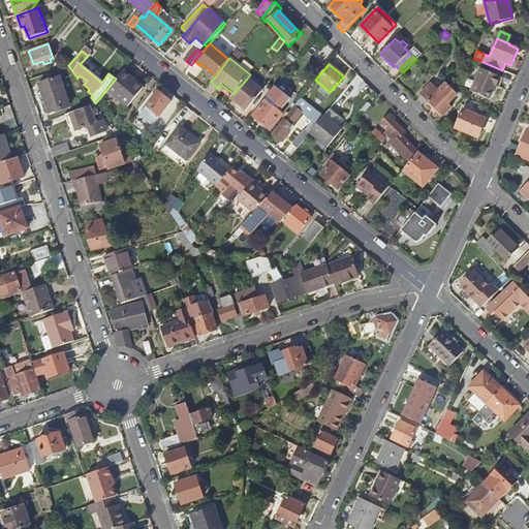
[(497,87),(501,78),(480,68),(470,91),(489,99),(495,86),(497,87)]
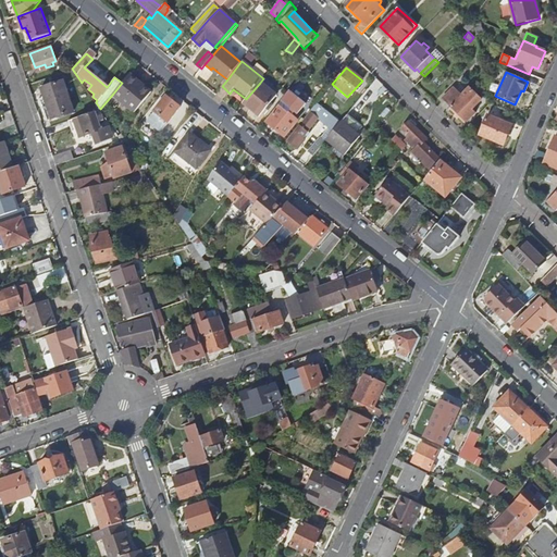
[(122,83),(113,94),(136,112),(152,93),(145,85),(143,88),(128,75),(122,83)]
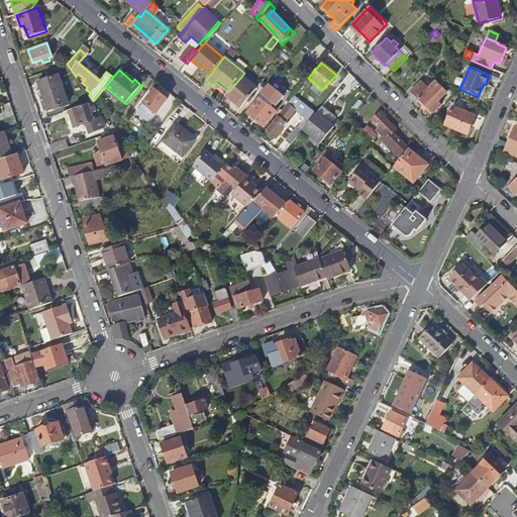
[(38,82),(48,110),(69,103),(59,74),(38,82)]
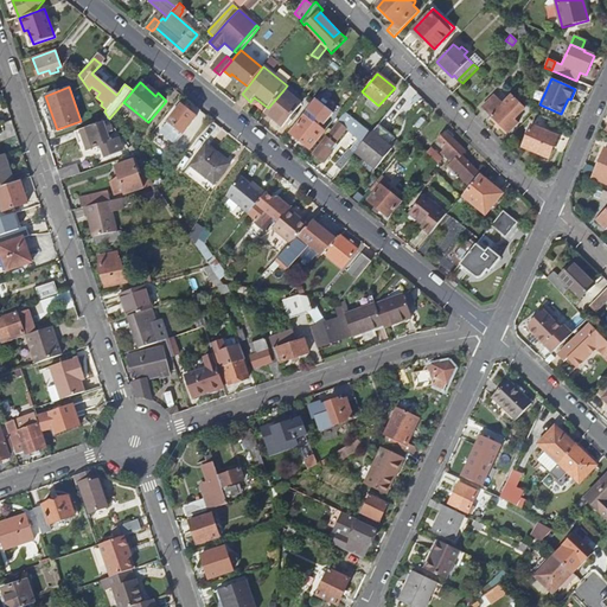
[(268,108),(264,113),(283,127),(301,104),(283,90),(268,108)]
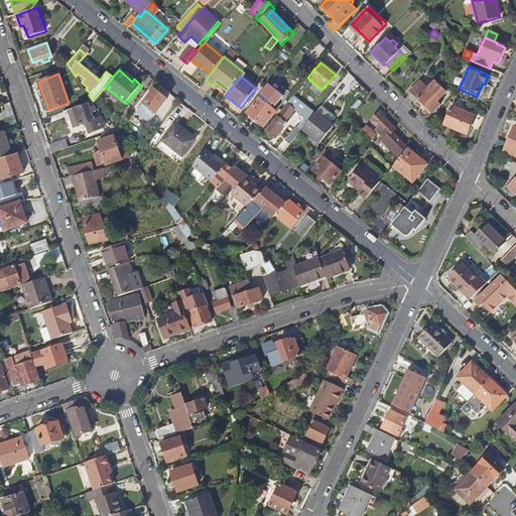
[(410,92),(432,113),(440,105),(436,102),(445,92),(433,81),(426,88),(419,82),(410,92)]
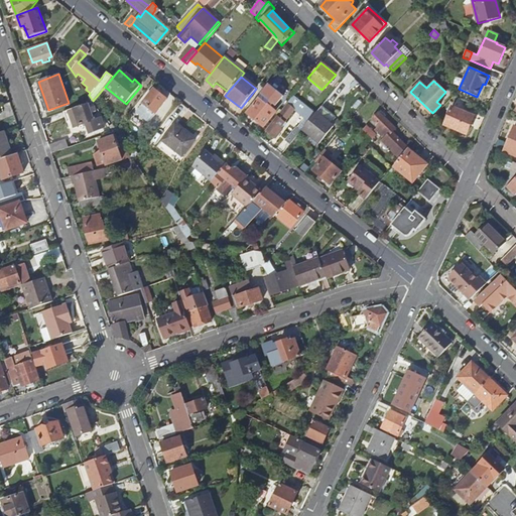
[(261,94),(269,101),(275,92),(268,86),(261,94)]
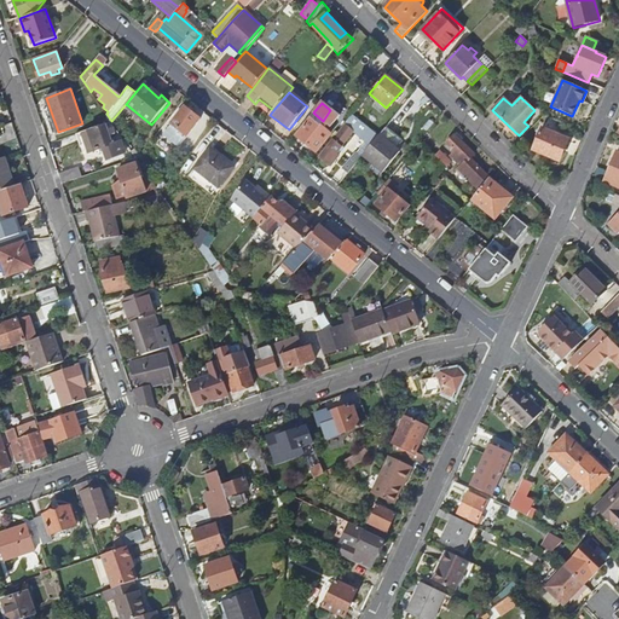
[(185,106),(172,123),(187,137),(201,120),(185,106)]
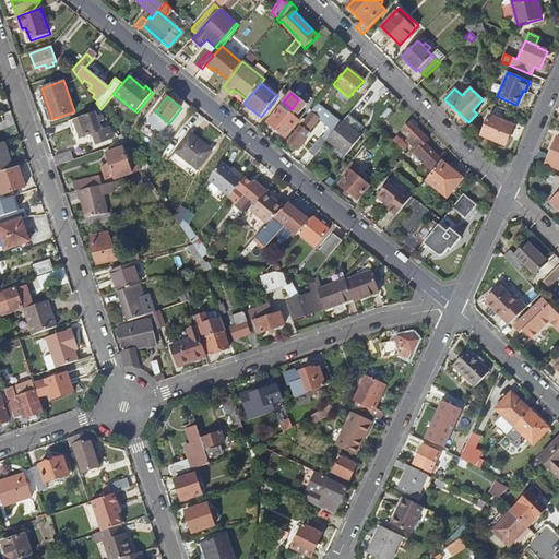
[(312,113),(288,142),(298,150),(306,140),(302,138),(319,119),(334,131),(341,123),(318,104),(311,113),(312,113)]
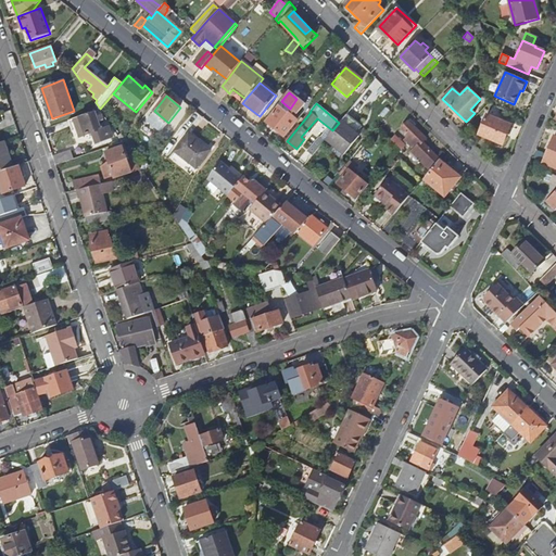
[(266,123),(283,136),(297,121),(279,106),(266,123)]
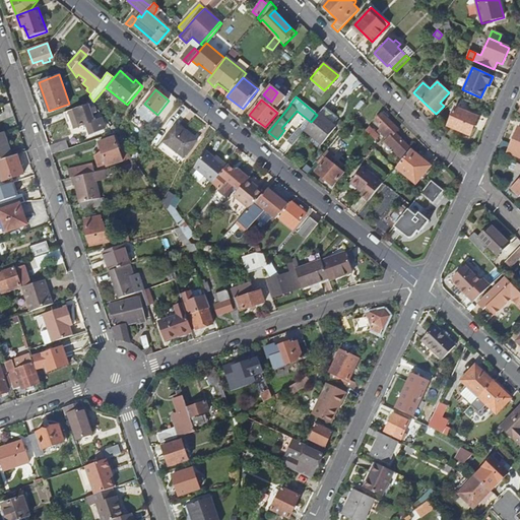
[(72,120),(75,128),(87,124),(90,134),(101,131),(103,137),(115,133),(102,114),(95,116),(96,119),(94,120),(88,104),(64,112),(68,122),(72,120)]
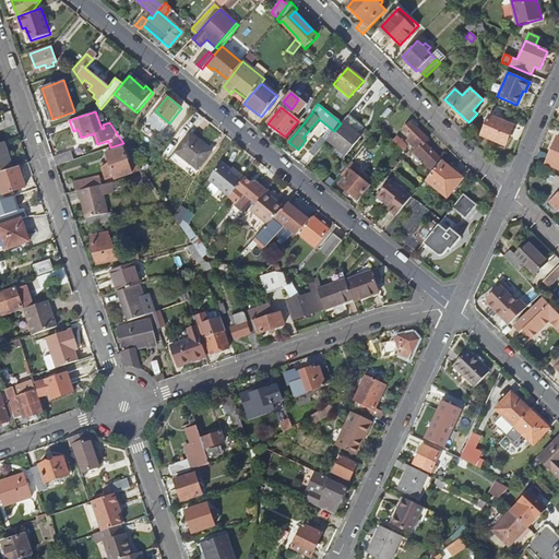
[(328,140),(346,155),(361,135),(357,133),(364,126),(348,114),(343,121),(341,123),(334,131),(328,140)]
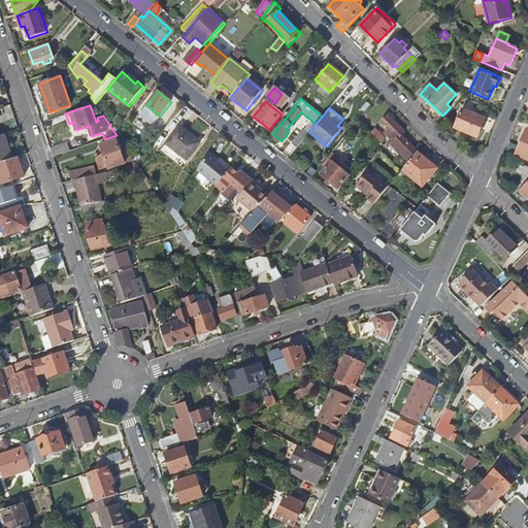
[(485,120),(462,109),(455,128),(477,137),(485,120)]
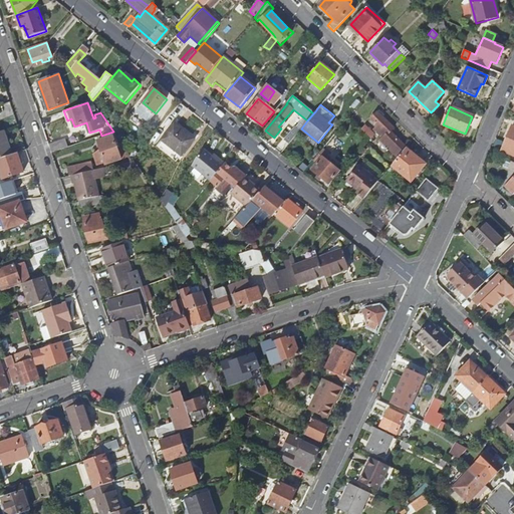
[(348,116),(370,139),(374,135),(352,111),(348,116)]
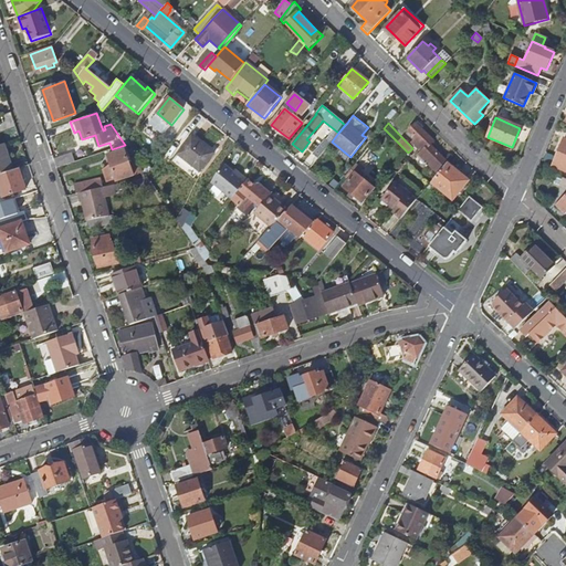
[(420,156),(438,174),(447,164),(430,146),(433,143),(416,125),(409,132),(417,140),(413,144),(423,153),(420,156)]
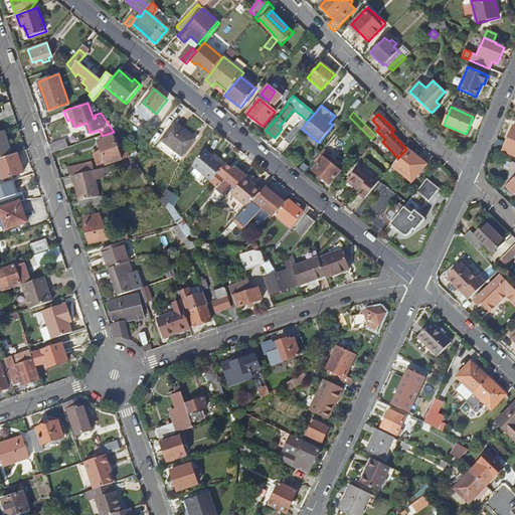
[(163,139),(182,154),(194,138),(175,124),(163,139)]
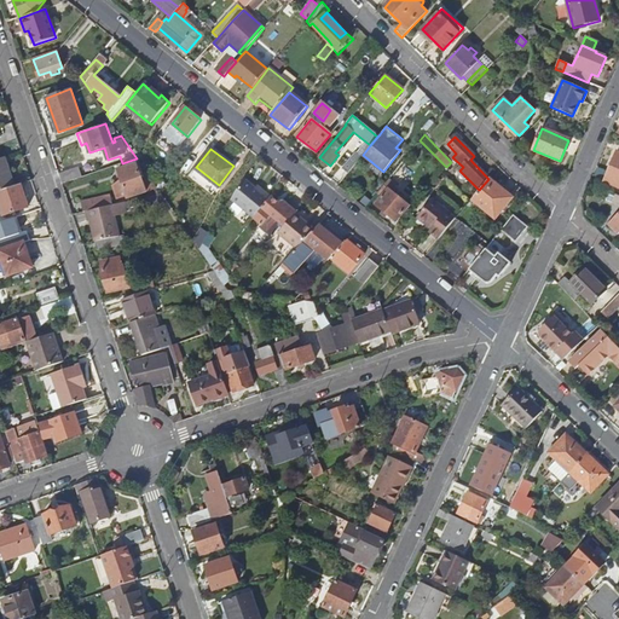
[(618,152),(617,151),(605,181),(618,187),(618,152)]
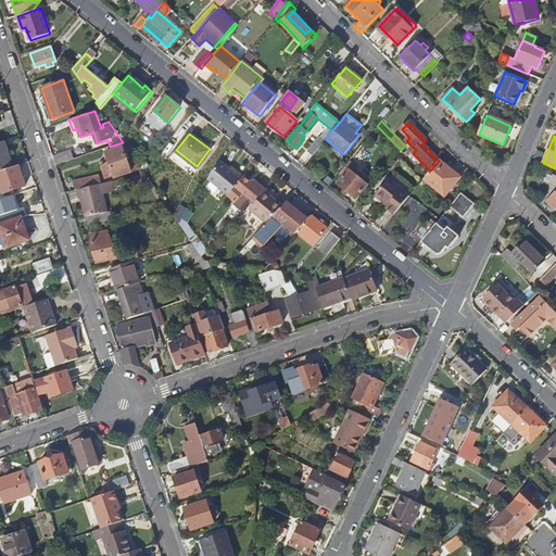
[(307,150),(313,155),(324,142),(317,138),(307,150)]
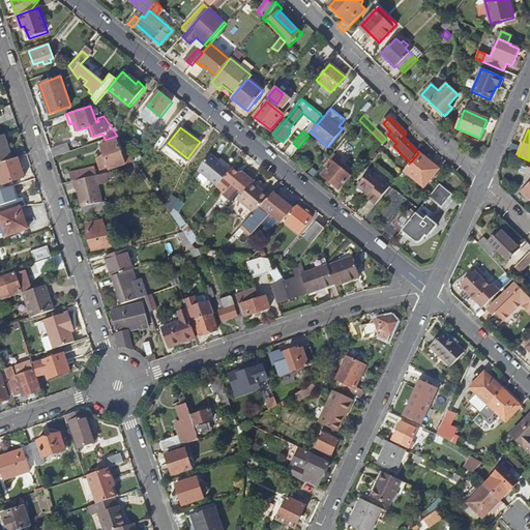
[(0,135),(0,163),(12,159),(3,135),(0,135)]
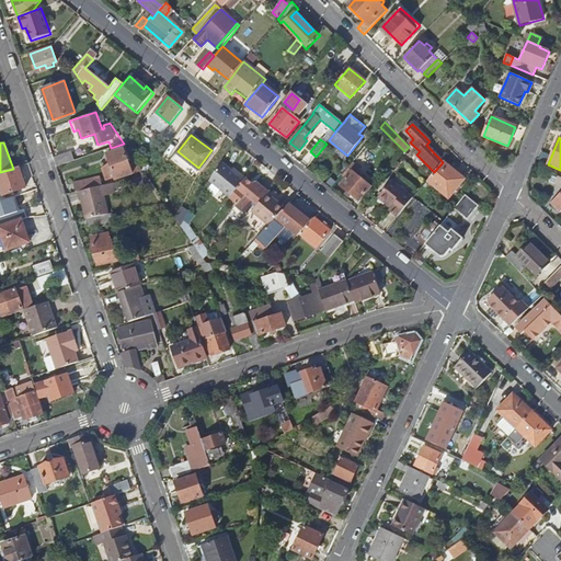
[(109,153),(116,179),(134,173),(126,148),(109,153)]
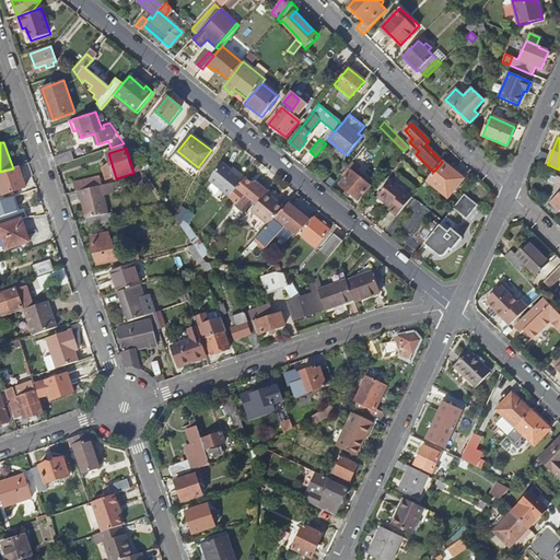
[(58,156),(60,165),(73,161),(71,153),(58,156)]
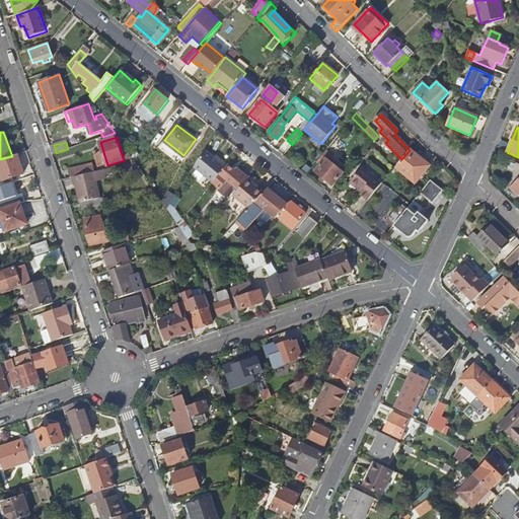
[(205,150),(194,167),(214,182),(228,165),(221,160),(220,162),(205,150)]
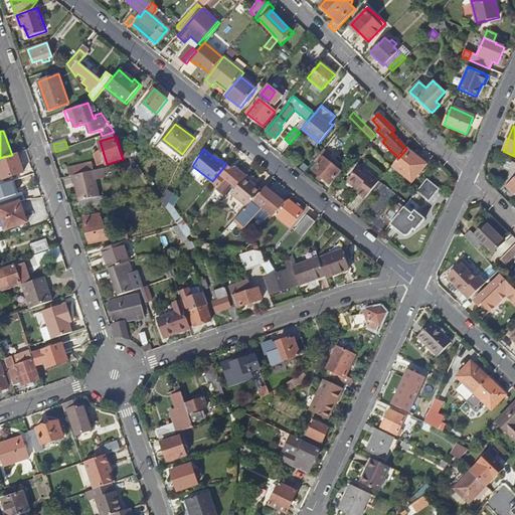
[(398,158),(392,166),(411,182),(422,169),(420,167),(423,163),(406,149),(398,158)]
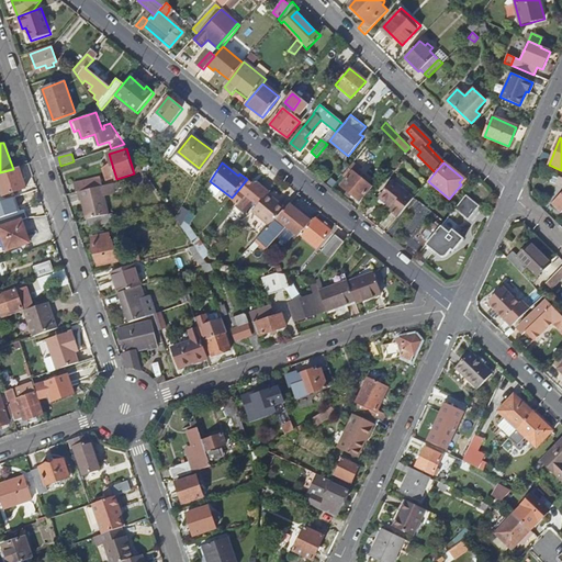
[(351,165),(346,170),(350,173),(351,171),(355,168),(351,165)]
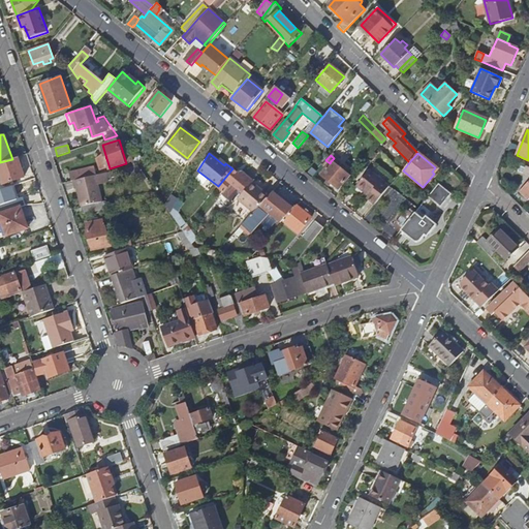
[(0,162),(0,177),(2,185),(24,178),(17,157),(12,159),(0,162)]
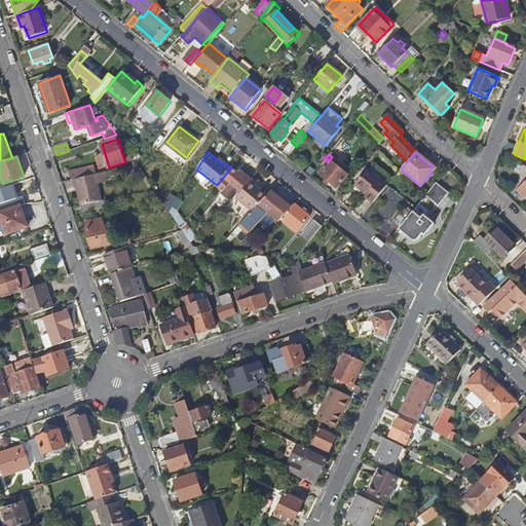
[(328,162),(318,175),(336,188),(346,175),(329,160),(328,162)]
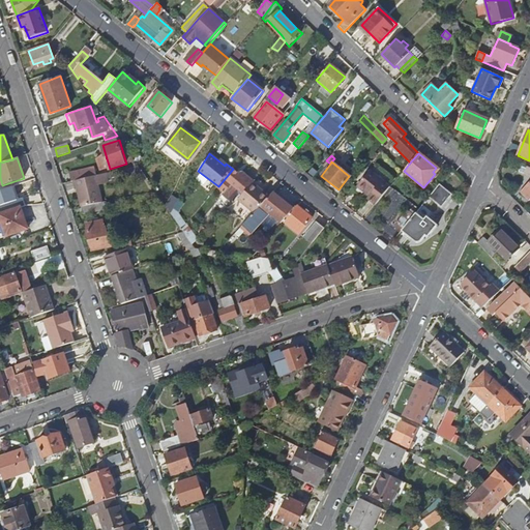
[(252,184),(253,183),(254,182),(243,174),(242,176),(233,169),(218,186),(230,196),(228,198),(235,203),(237,202),(238,200),(243,193),(244,194),(252,184)]
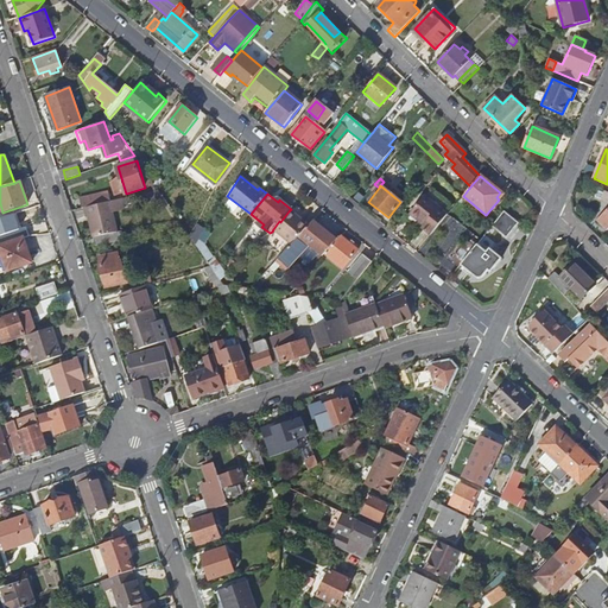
[(409,213),(418,220),(419,219),(424,223),(420,227),(431,235),(449,214),(425,194),(409,213)]
